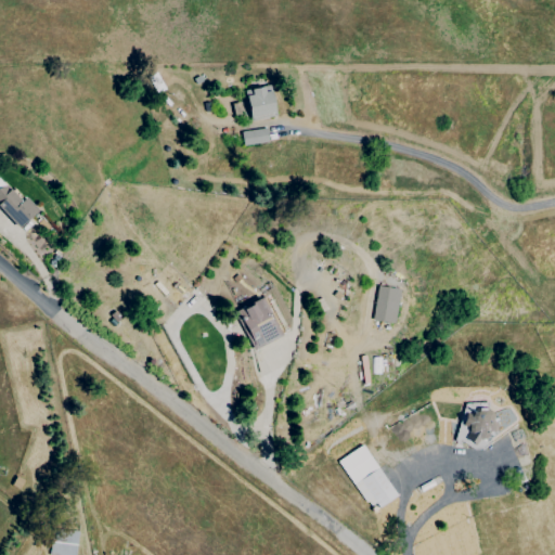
[(270,118),(267,88),(243,90),(246,120),(270,118)]
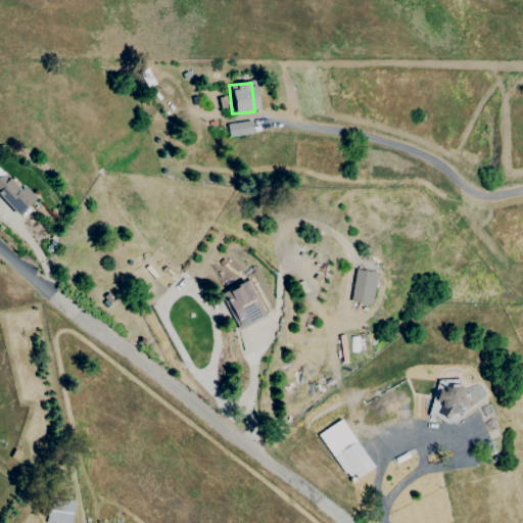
[(228,138),(251,134),(249,121),(226,125),(228,138)]
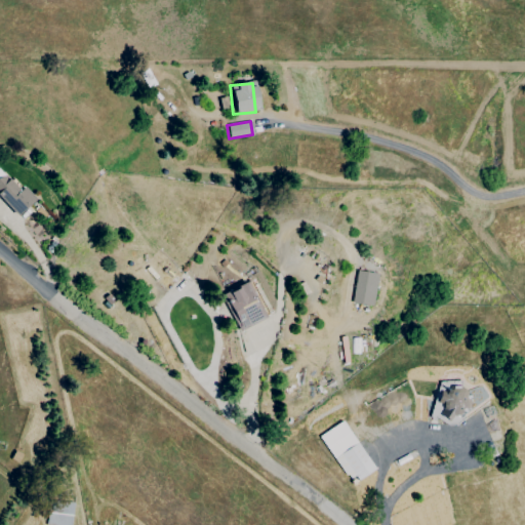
[(36,200),(25,184),(15,190),(0,168),(0,196),(13,215),(36,200)]
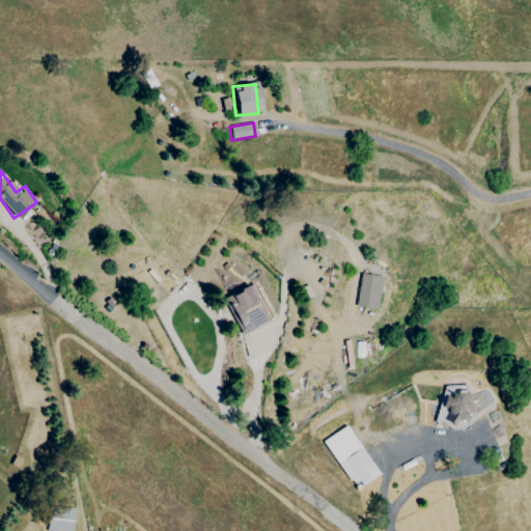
[(355,307),(376,309),(381,277),(358,274),(355,307)]
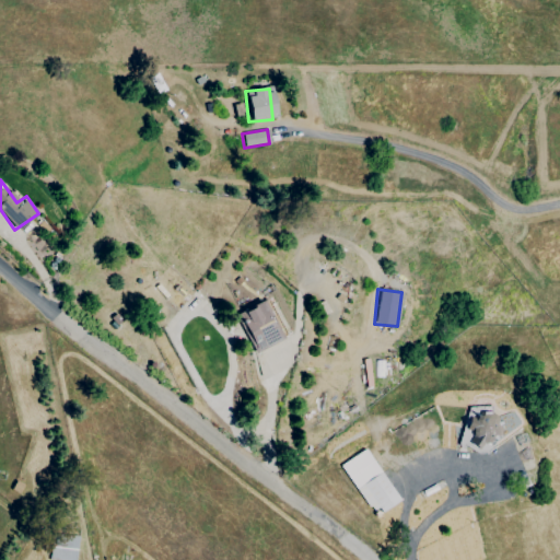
[(471,439),(478,435),(482,445),(500,438),(489,410),(465,421),(471,439)]
